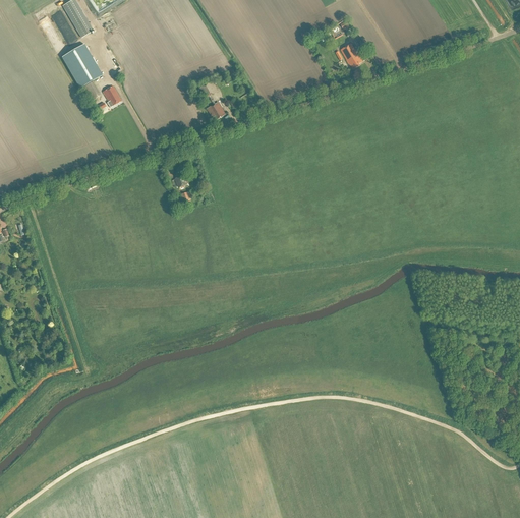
[(80,36),(92,29),(75,0),(68,0),(62,4),(80,36)]
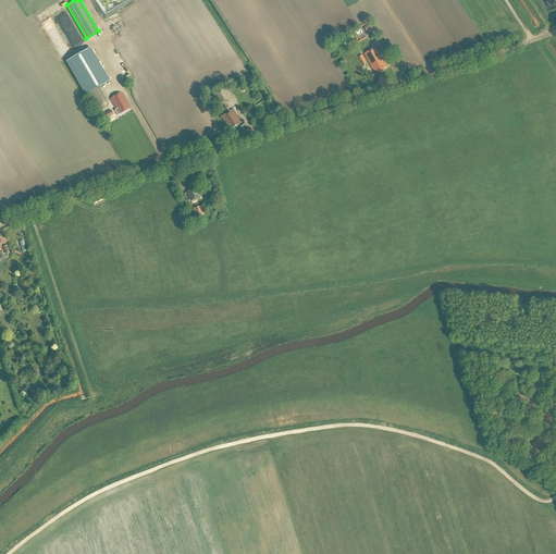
[(369,20),(362,23),(366,29),(372,26),(369,20)]
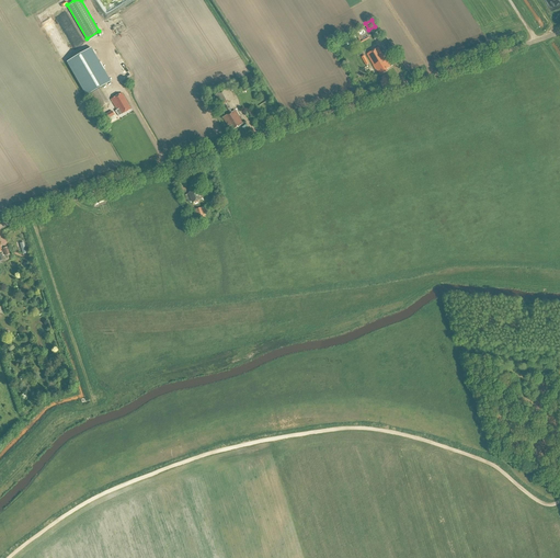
[(90,45),(65,60),(86,93),(88,92),(99,86),(110,79),(90,45)]
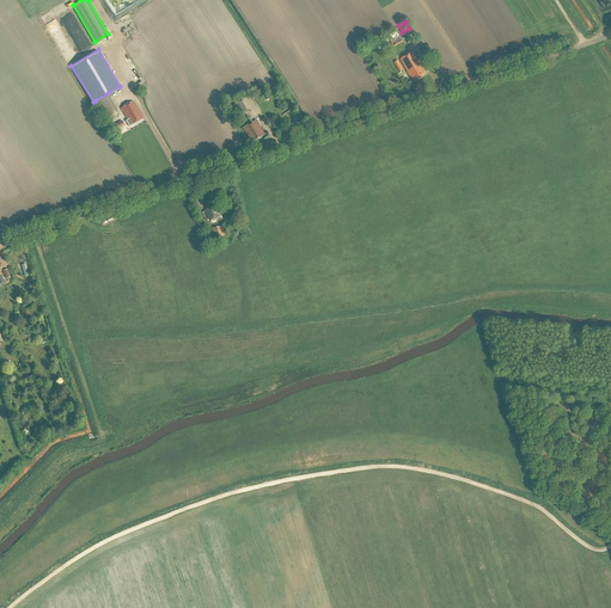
[(422,74),(421,72),(426,69),(422,65),(421,65),(411,49),(399,56),(409,74),(410,73),(414,79),(422,74)]
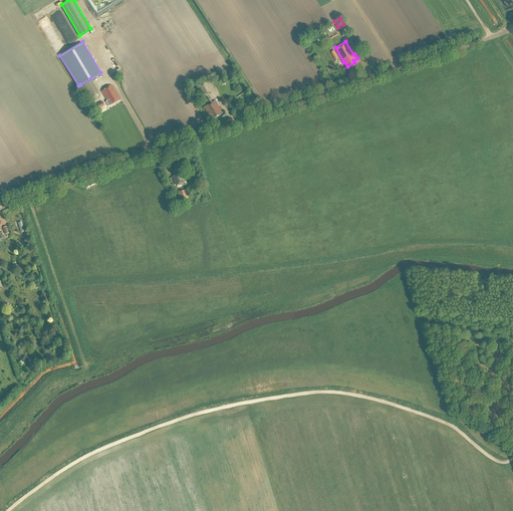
[(328,50),(332,57),(336,55),(332,48),(328,50)]
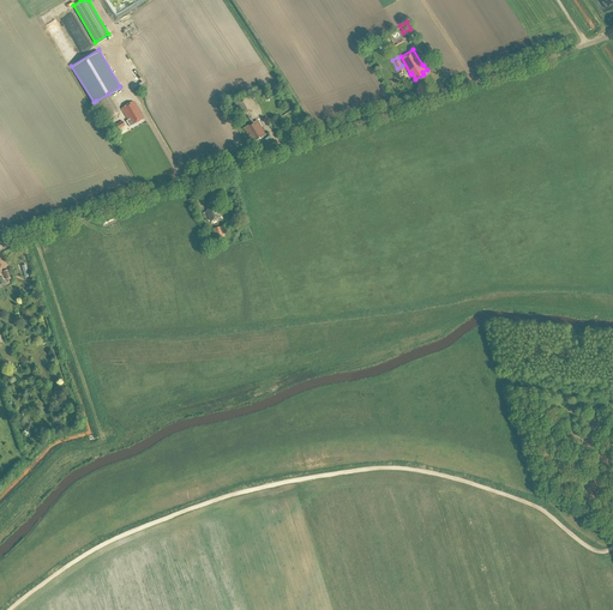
[(250,92),(233,102),(240,114),(257,104),(250,92)]
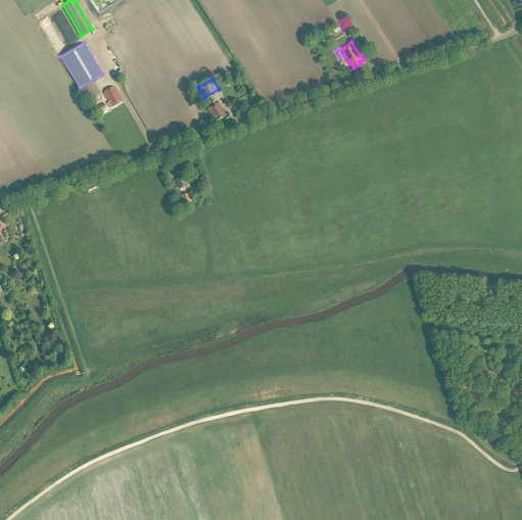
[(92,80),(82,86),(90,99),(101,93),(92,80)]
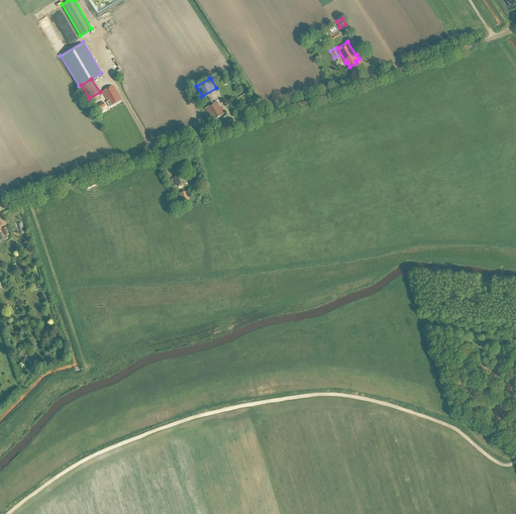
[(108,104),(119,98),(111,84),(101,89),(106,99),(105,100),(108,104)]
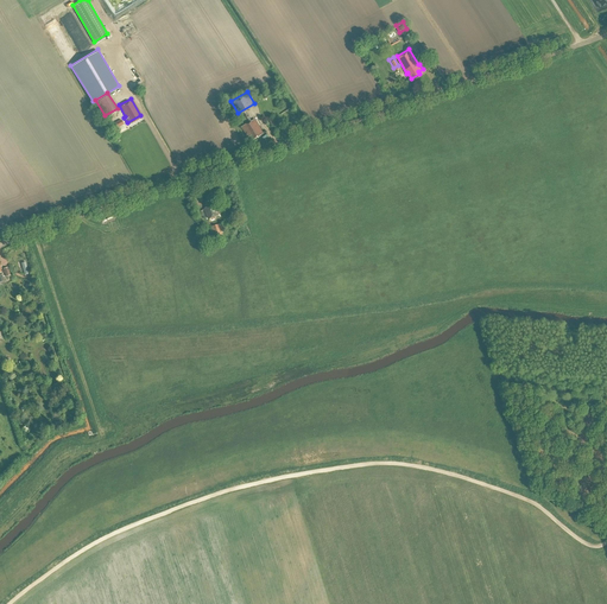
[(253,116),(242,122),(240,124),(240,125),(245,133),(244,134),(246,138),(250,135),(251,138),(261,131),(253,116)]
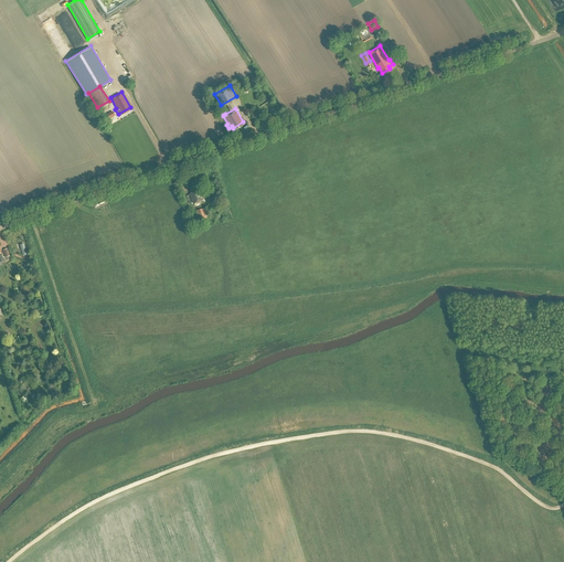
[(190,189),(190,191),(189,191),(192,202),(202,199),(199,190),(198,191),(197,187),(190,189)]
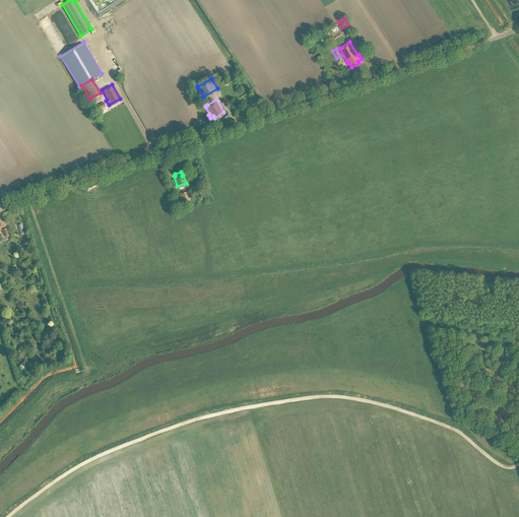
[(189,195),(195,193),(193,187),(179,192),(183,203),(191,200),(189,195)]
